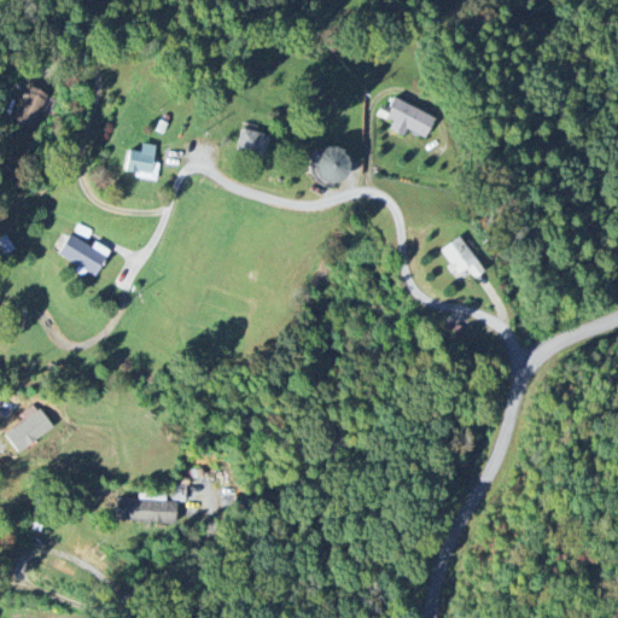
[(47,94),(27,87),(12,124),(33,132),(47,94)]
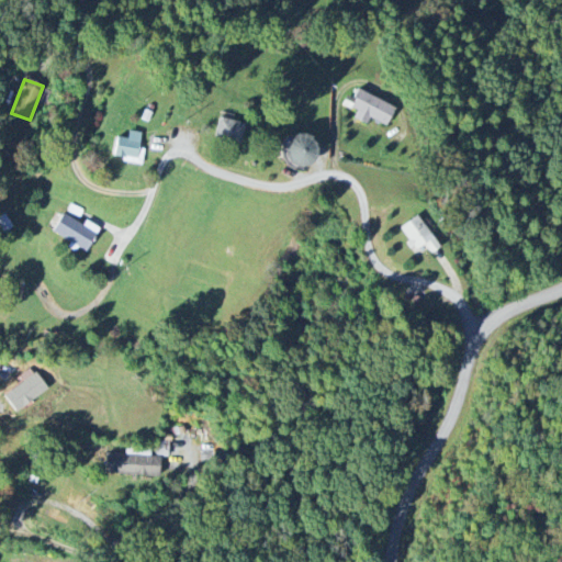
[(386,126),(395,108),(358,90),(349,108),(357,111),(352,119),(366,125),(369,119),(386,126)]
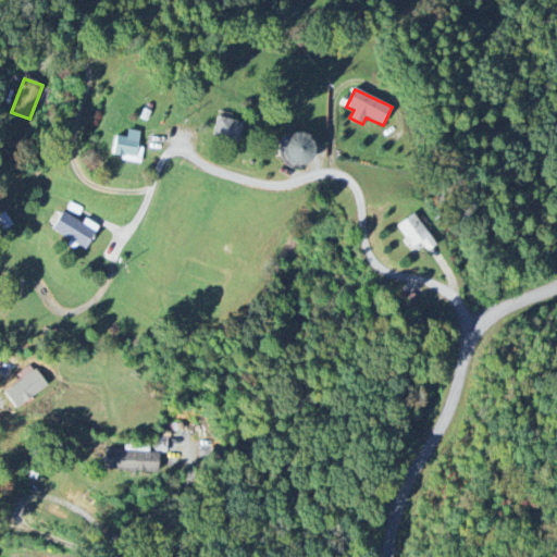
[(243,124),(218,116),(212,136),(237,144),(243,124)]
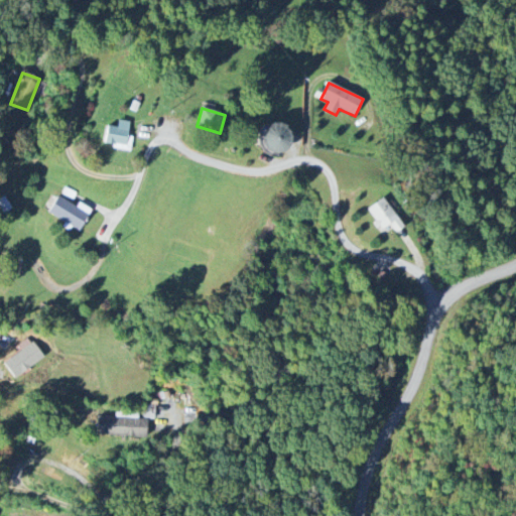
[(107,126),(103,146),(130,151),(132,137),(127,136),(130,122),(118,120),(116,128),(107,126)]
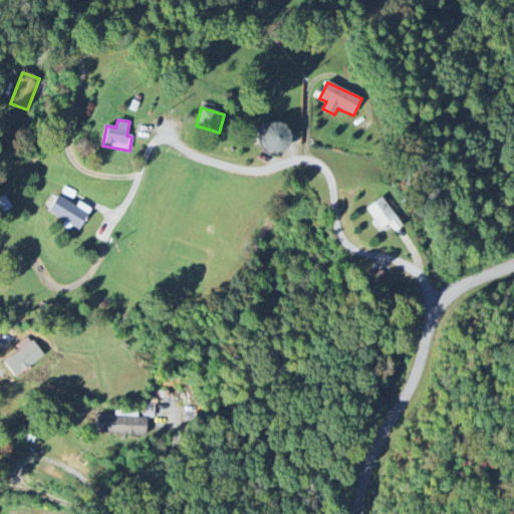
[(286,123),(261,123),(262,153),(287,152),(286,123)]
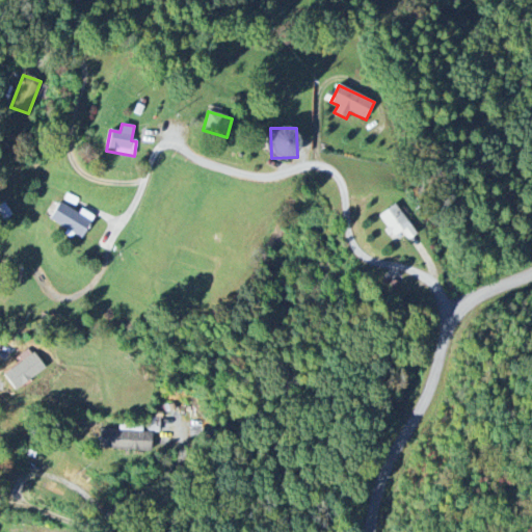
[(94,216),(80,209),(78,213),(58,203),(49,221),(82,238),(94,216)]
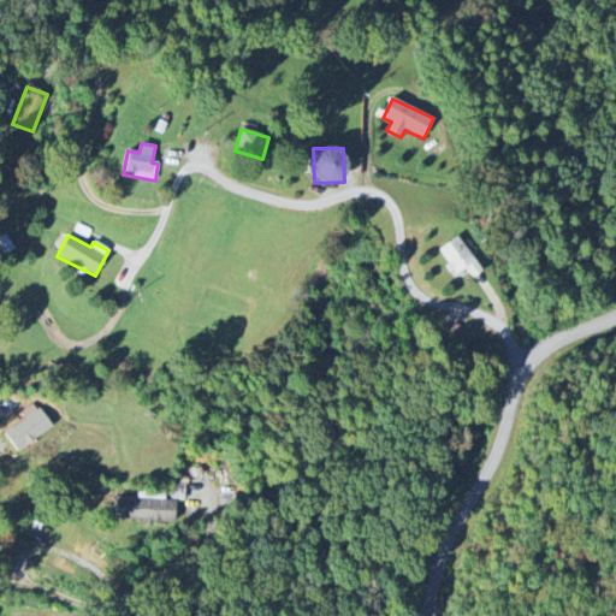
[(455,277),(465,270),(472,279),(481,272),(456,236),(436,250),(455,277)]
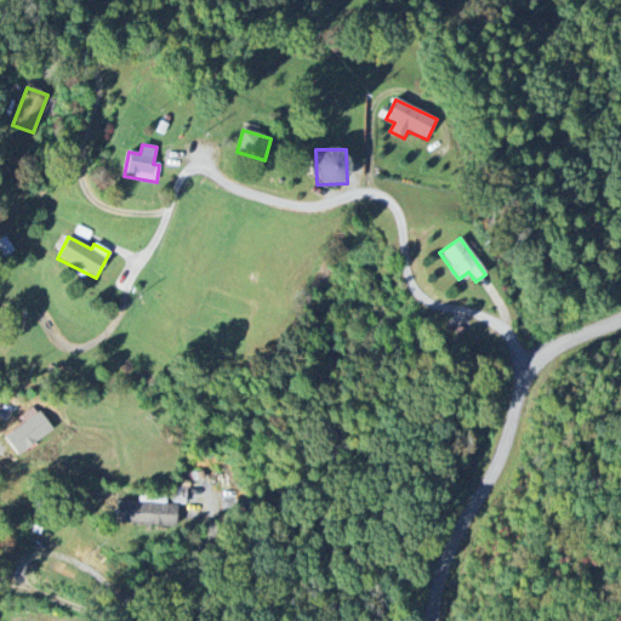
[(17,457),(51,431),(34,408),(21,417),(24,422),(3,439),(17,457)]
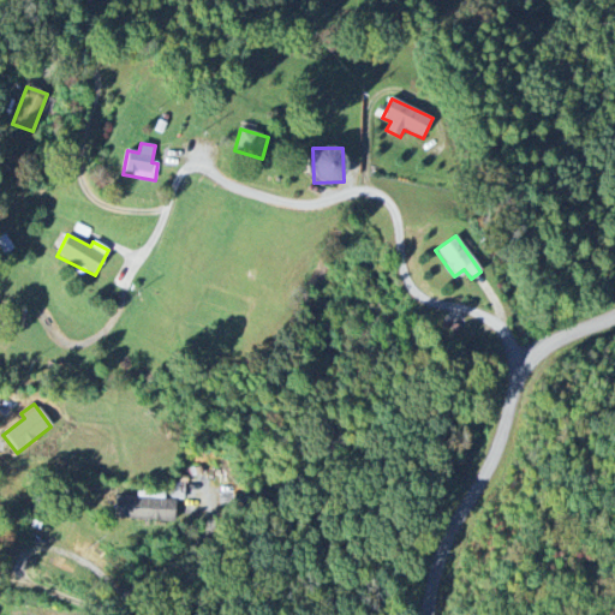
[(114,519),(174,523),(175,500),(115,496),(114,519)]
